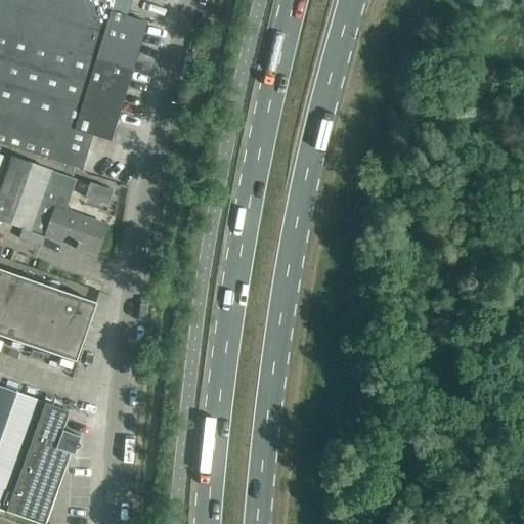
[(0,0),(0,30),(96,59),(133,71),(147,23),(140,20),(142,15),(128,11),(131,0),(0,0)]
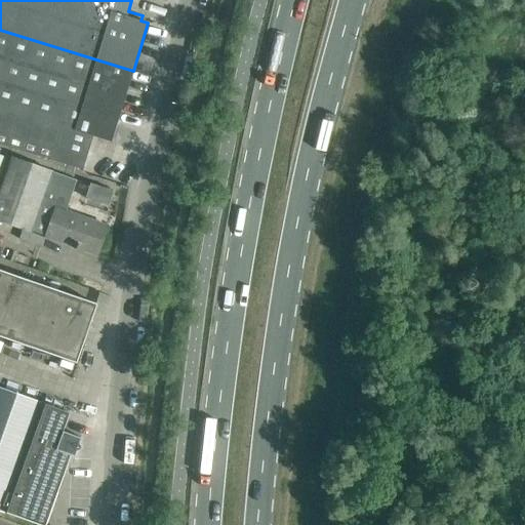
[(0,145),(87,171),(89,162),(92,154),(88,152),(92,136),(75,130),(96,59),(0,30),(0,145)]
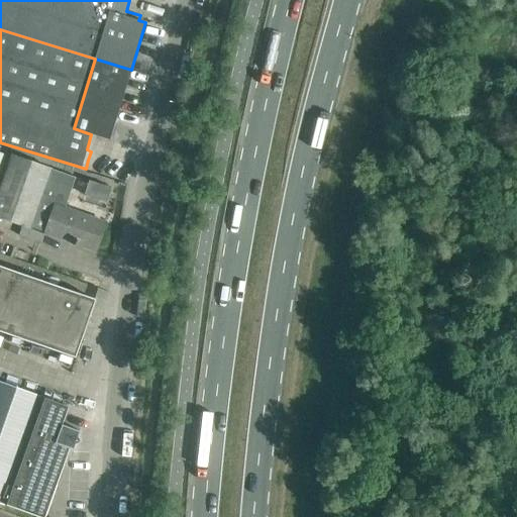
[(95,59),(74,128),(91,134),(109,140),(123,93),(127,94),(130,83),(127,82),(131,70),(95,59)]
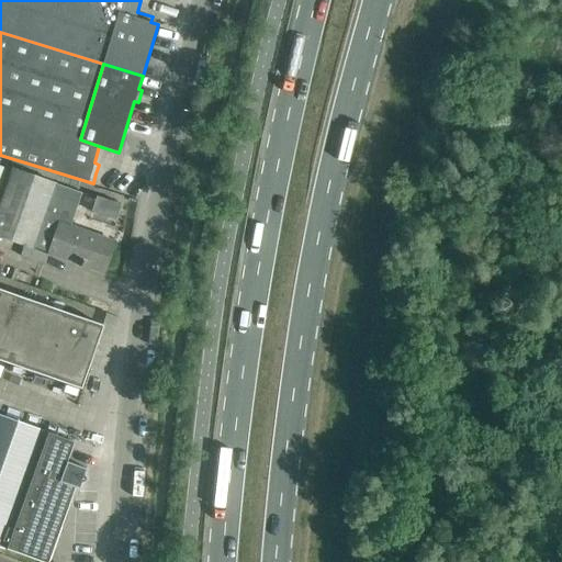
[(0,195),(9,170),(0,166),(0,195)]
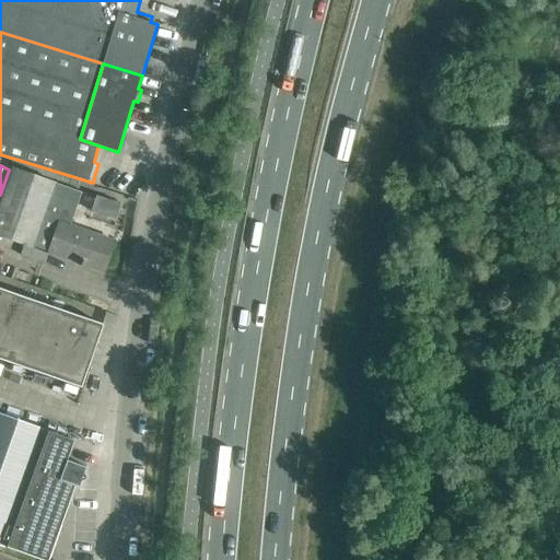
[(82,193),(56,184),(12,168),(0,201),(0,236),(33,248),(34,247),(48,253),(48,254),(74,263),(76,260),(82,263),(80,267),(83,268),(84,266),(103,272),(109,253),(105,252),(109,240),(114,242),(114,241),(70,225),(82,193)]
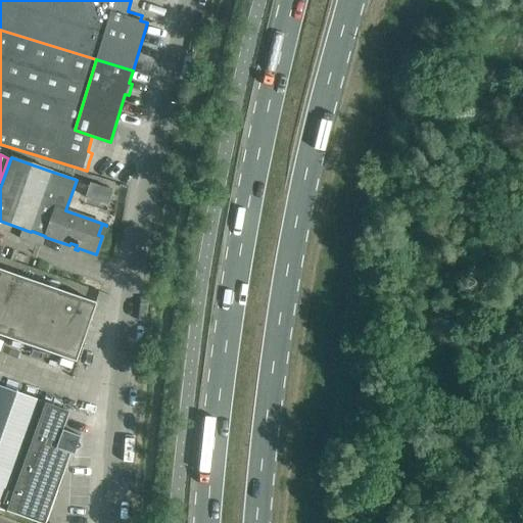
[(85,197),(107,205),(112,190),(90,183),(85,197)]
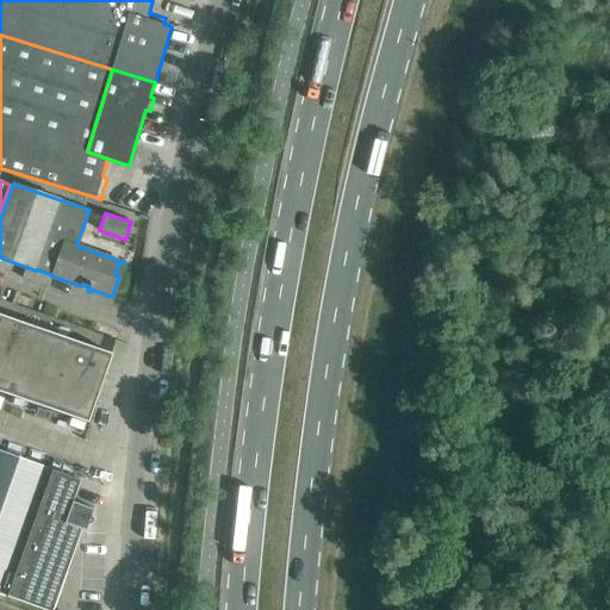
[(0,391),(18,397),(88,422),(99,392),(112,354),(0,315),(0,391)]
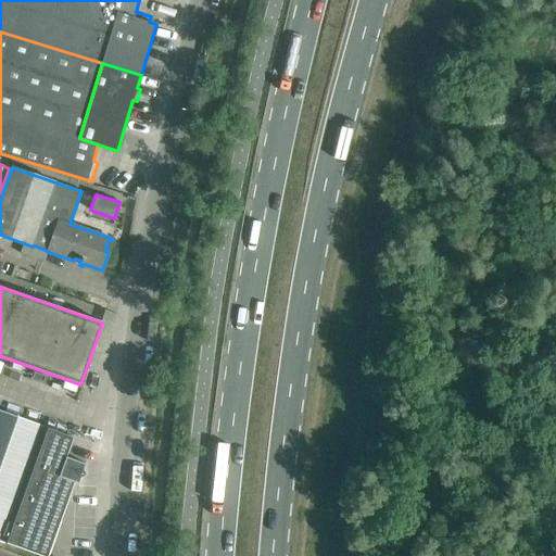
[(73,438),(0,411),(0,541),(41,555),(48,555),(75,482),(78,483),(80,478),(87,476),(84,469),(86,464),(66,456),(73,438)]
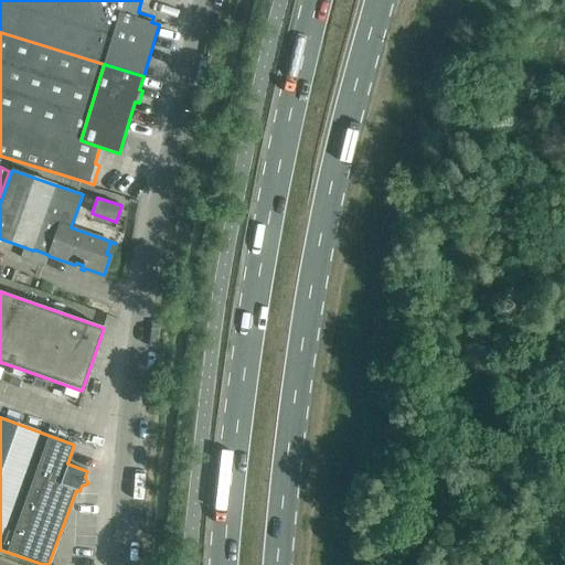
All buildings are outlined.
